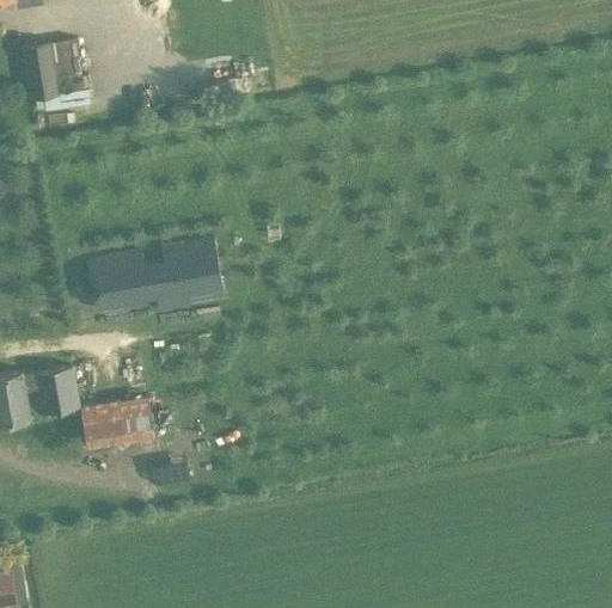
[(74,40),(23,48),(31,99),(83,91),(74,40)]
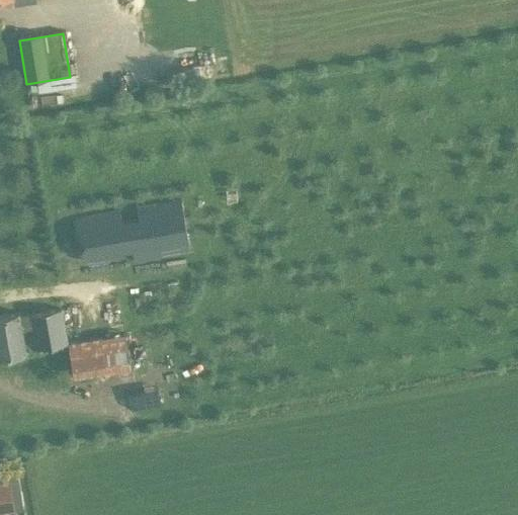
[(36,82),(29,83),(31,93),(38,91),(36,82)]
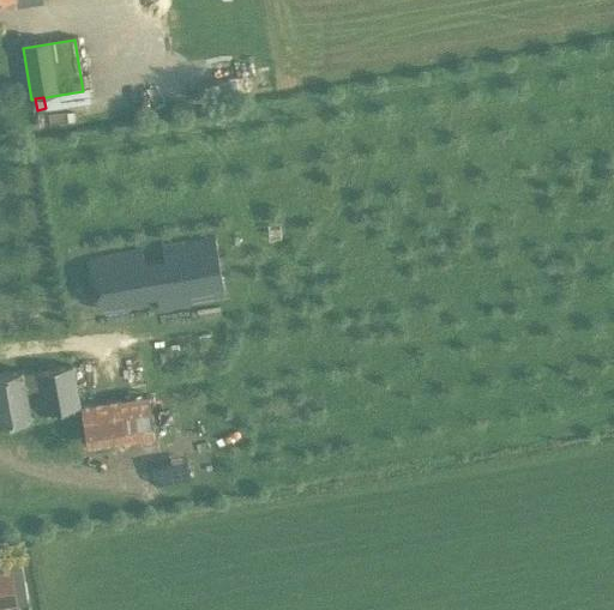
[(149,257),(89,267),(97,314),(157,303),(158,313),(226,301),(215,243),(149,257)]
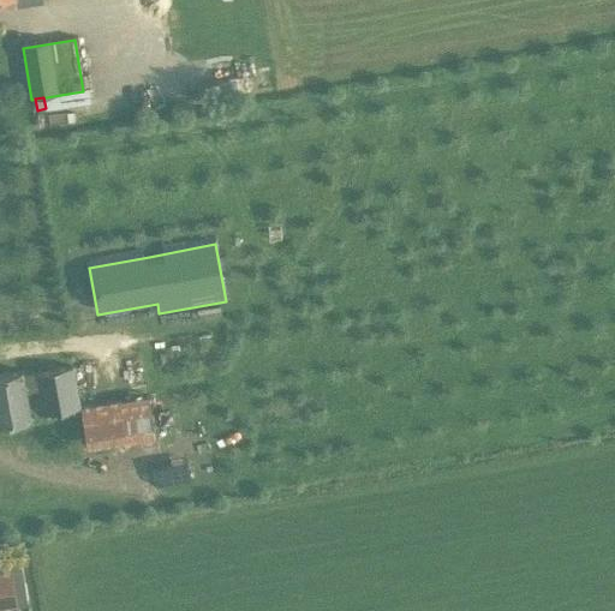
[(23,375),(0,378),(0,425),(31,420),(27,394),(37,393),(42,417),(81,411),(73,370),(23,378),(23,375)]
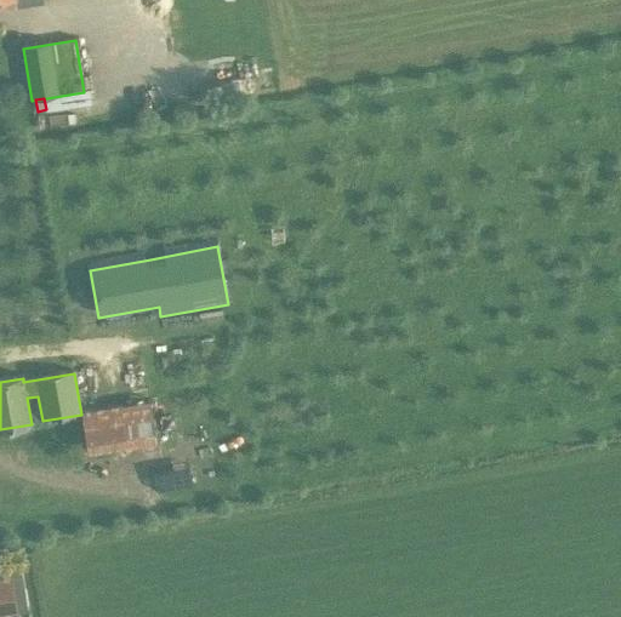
[(152,404),(81,413),(87,453),(158,444),(152,404)]
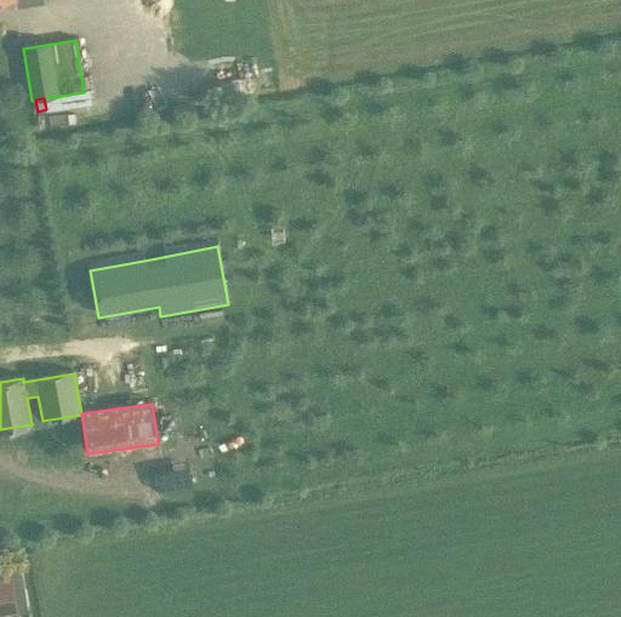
[(0,616),(3,616),(17,613),(15,598),(11,580),(0,581),(0,616)]
